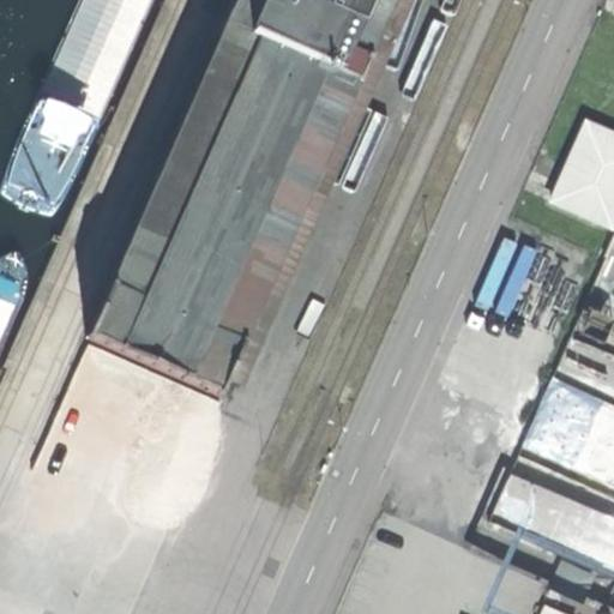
[(235,0),(88,341),(218,397),(393,0),(235,0)]
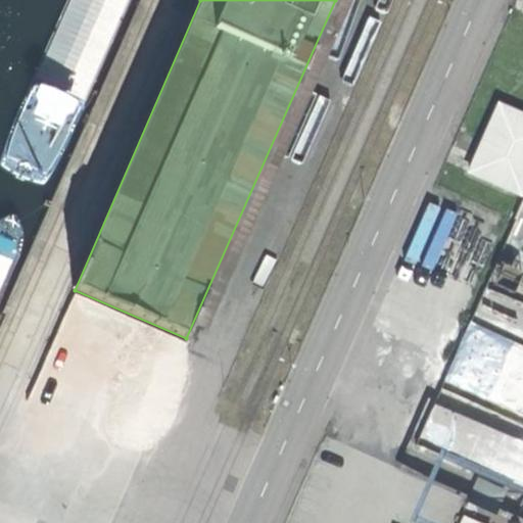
[(522,188),(522,116),(498,106),(470,173),(520,195),(522,188)]
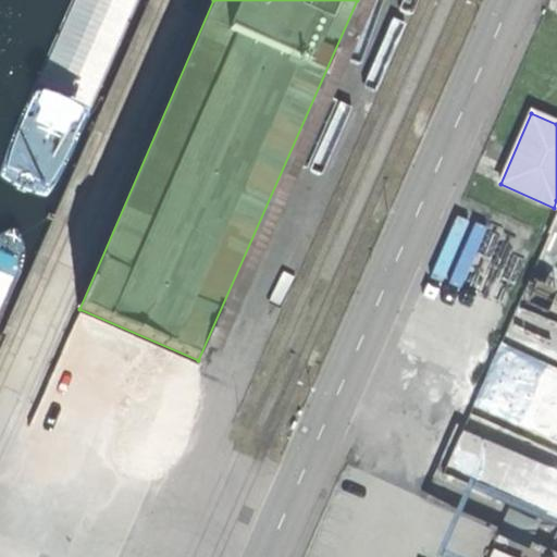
[(198,360),(79,309),(64,343),(183,394),(198,360)]
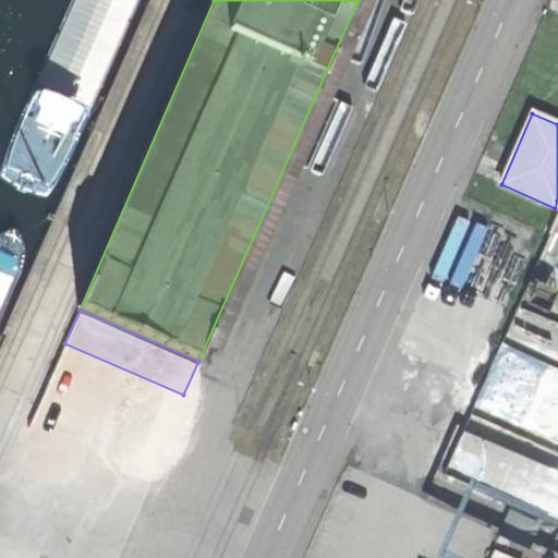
[(521,517),(511,540),(529,547),(538,524),(521,517)]
